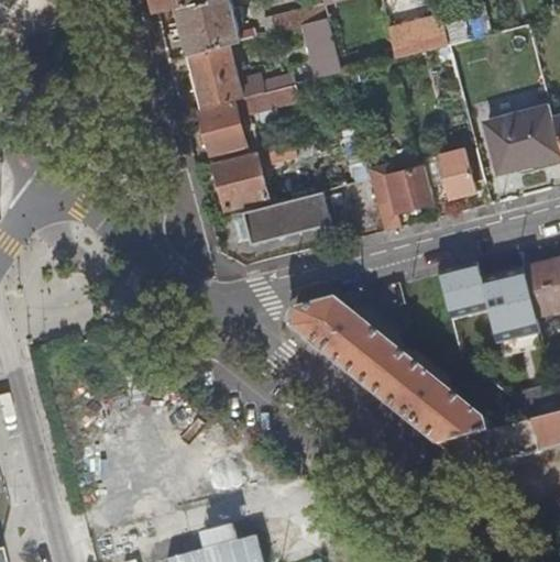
[(153,0),(156,11),(178,6),(198,0),(153,0)]
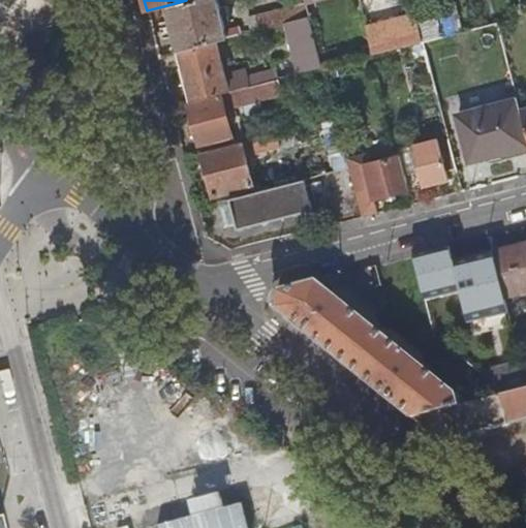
[(186,0),(167,5),(179,50),(215,40),(226,37),(216,0),(186,0)]
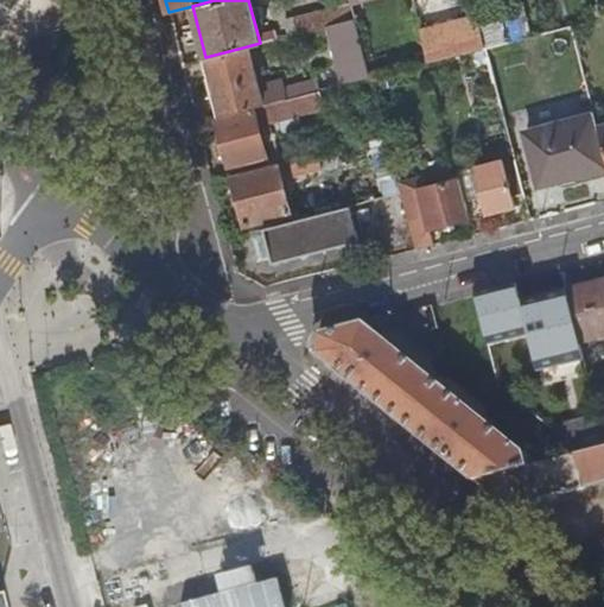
[(354,18),(350,2),(283,20),(287,36),(328,25),(354,18)]
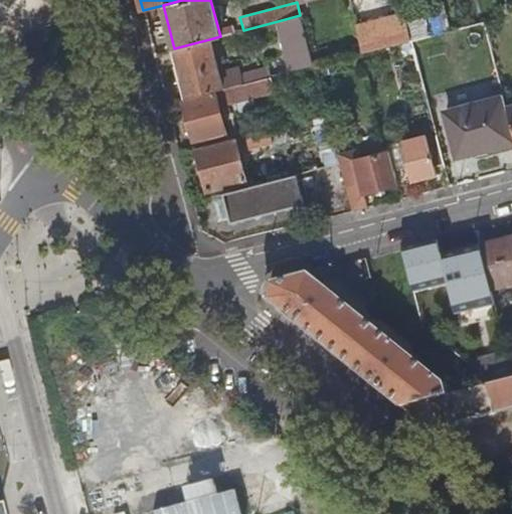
[(404,19),(409,39),(411,38),(440,31),(445,30),(440,10),(404,19)]
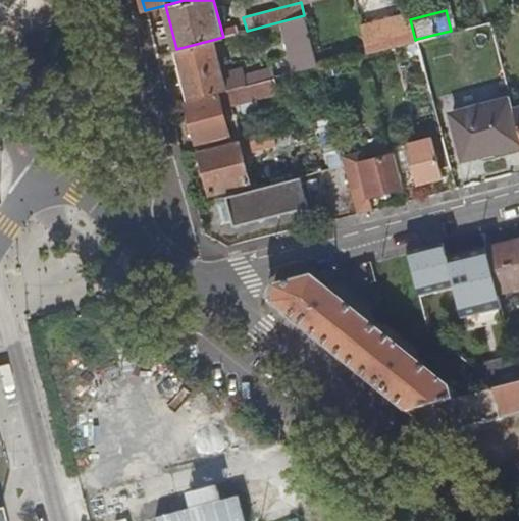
[(317,65),(304,15),(281,21),(294,71),(317,65)]
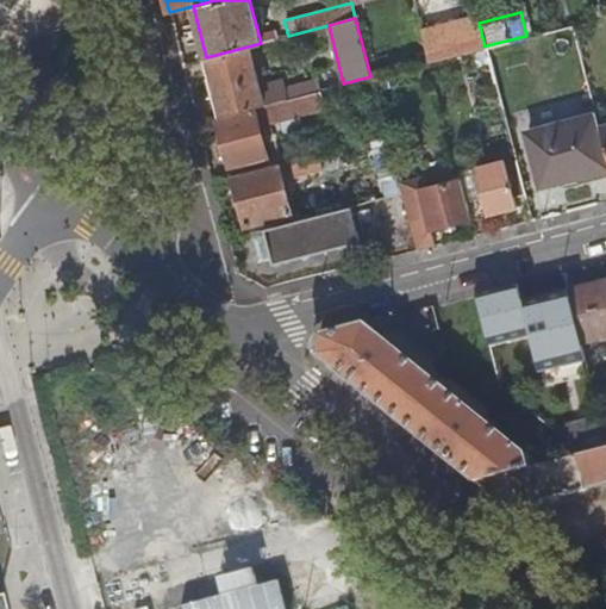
[(479,23),(422,39),(428,61),(429,61),(464,51),(485,47),(479,23)]
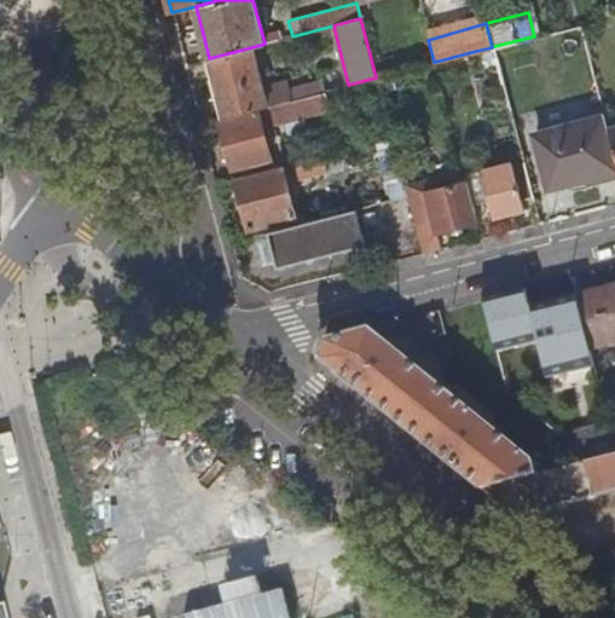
[(251,47),(209,58),(224,117),(291,99),(324,91),(321,80),(289,87),(286,81),(262,87),(251,47)]
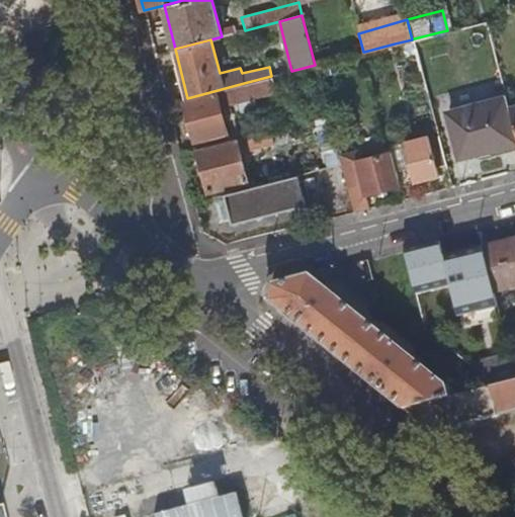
[(187,98),(184,98),(195,140),(227,132),(219,101),(247,94),(244,83),(187,98)]
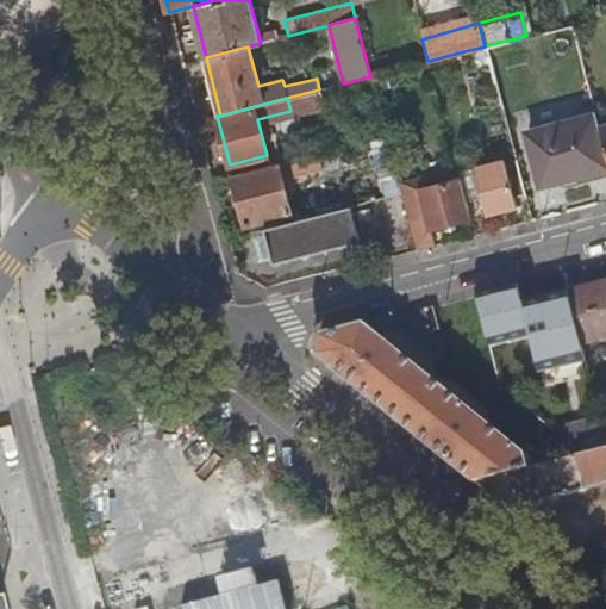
[(539,184),(605,166),(605,149),(599,124),(597,112),(526,131),(539,184)]
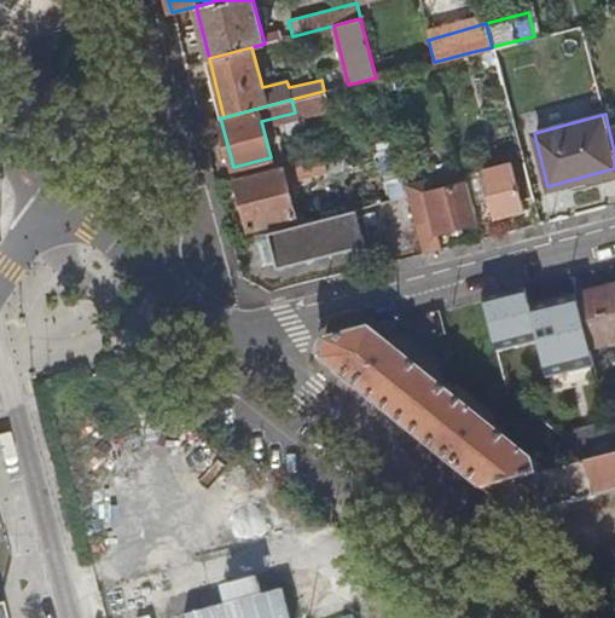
[(522,198),(532,196),(523,159),(482,169),(483,172),(489,196),(494,217),(524,209),(522,198)]
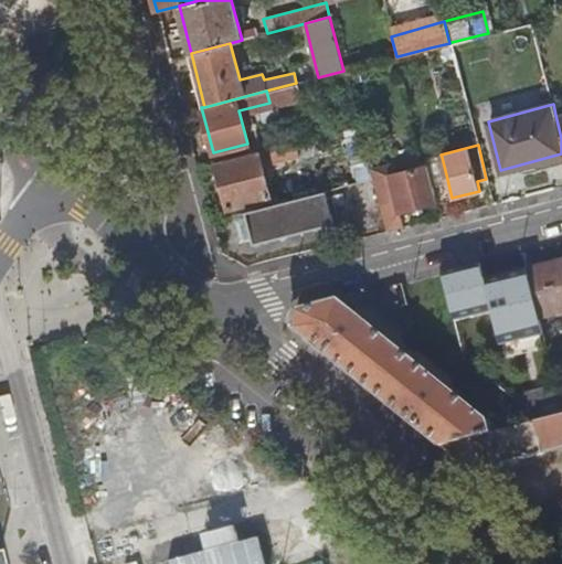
[(257,150),(215,160),(228,208),(269,197),(257,150)]
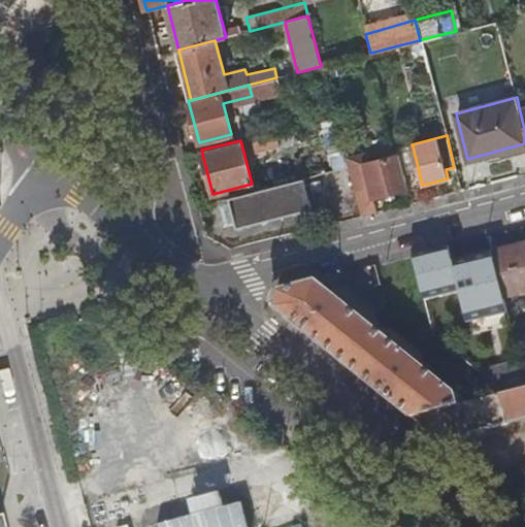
[(397,150),(402,171),(418,167),(413,146),(397,150)]
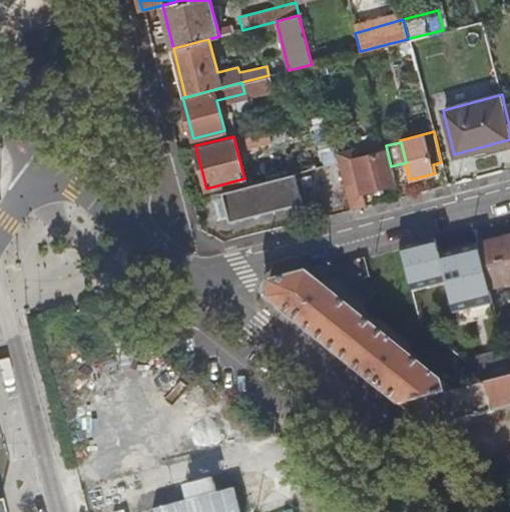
[(337,162),(350,210),(366,205),(362,191),(395,182),(391,166),(386,145),(379,147),(380,151),(358,156),(356,146),(335,152),(337,162)]
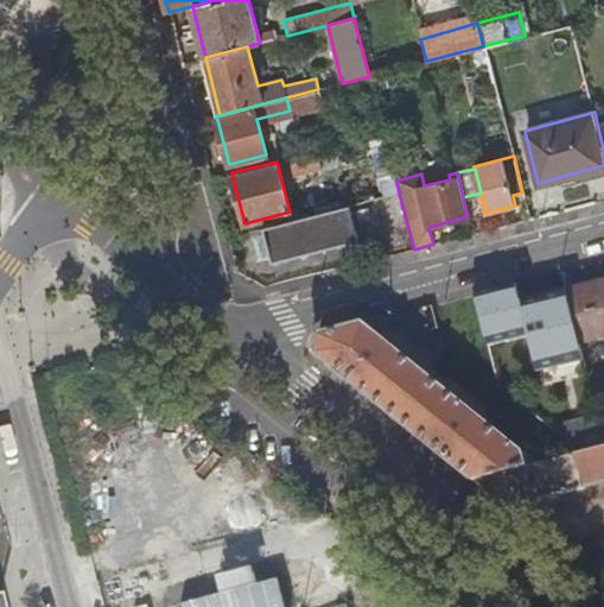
[(349,206),(264,227),(272,261),(357,240),(349,206)]
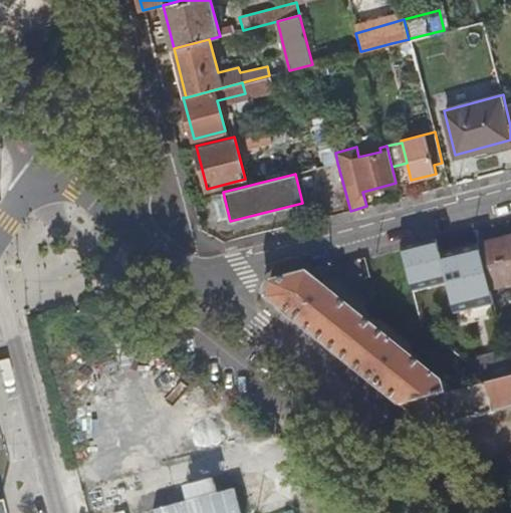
[(474,231),(444,238),(459,298),(489,290),(478,246),(474,231)]
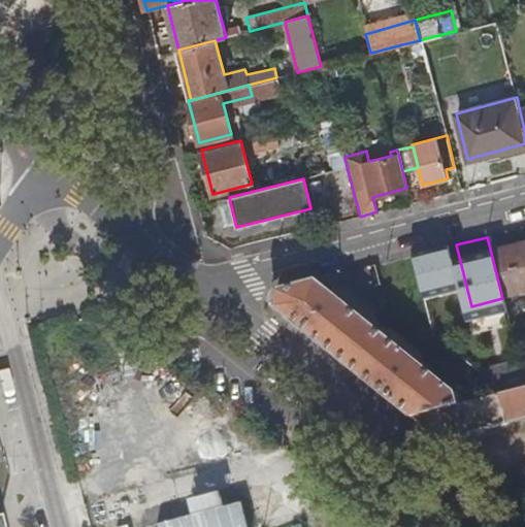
[(524,242),(491,253),(502,298),(524,292),(524,242)]
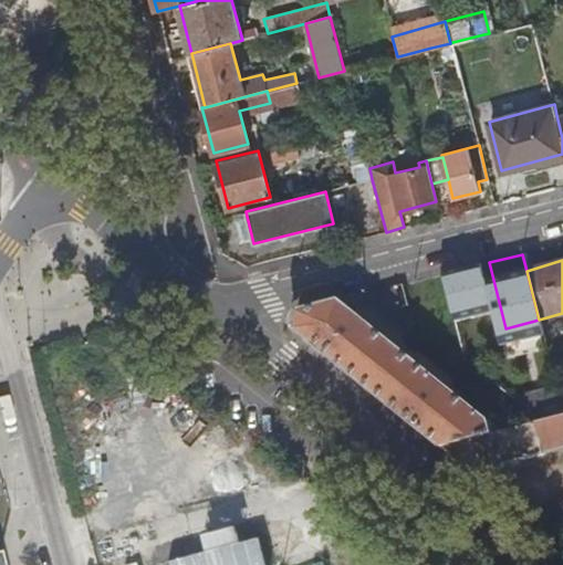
[(382,290),(362,295),(405,332),(413,324),(403,314),(396,286),(382,290)]
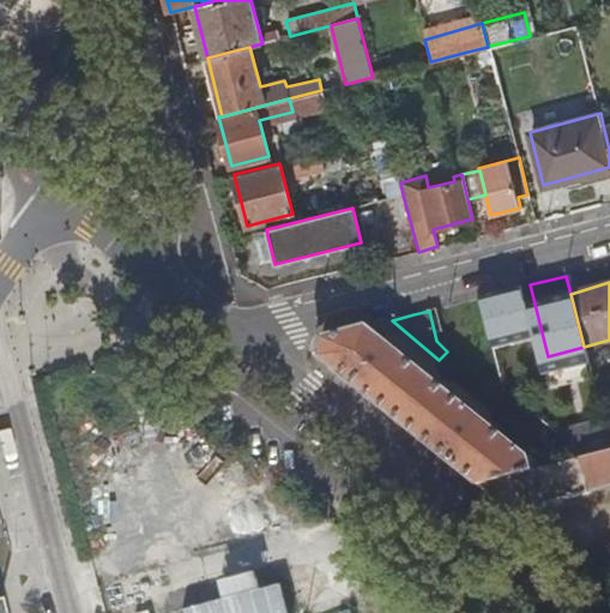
[(319,355),(478,485),(543,467),(368,326),(322,338),(319,355)]
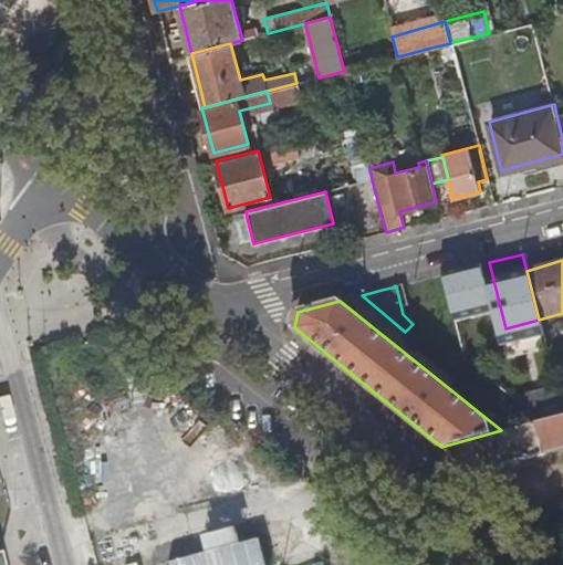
[(539,320),(506,328),(511,348),(521,346),(525,362),(527,365),(550,359),(539,320)]
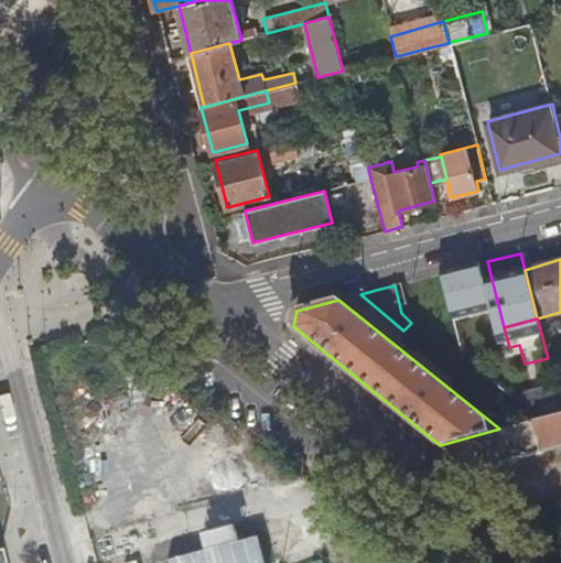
[(519,345),(509,347),(513,363),(524,360),(519,345)]
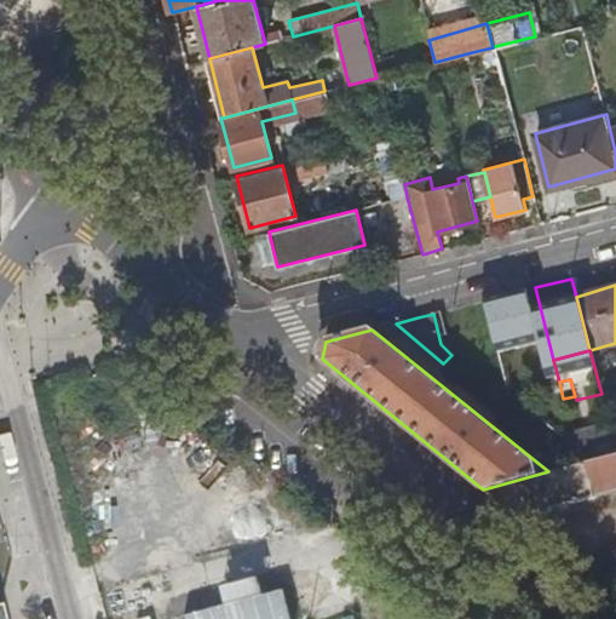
[(562,437),(570,466),(615,454),(615,452),(609,424),(562,437)]
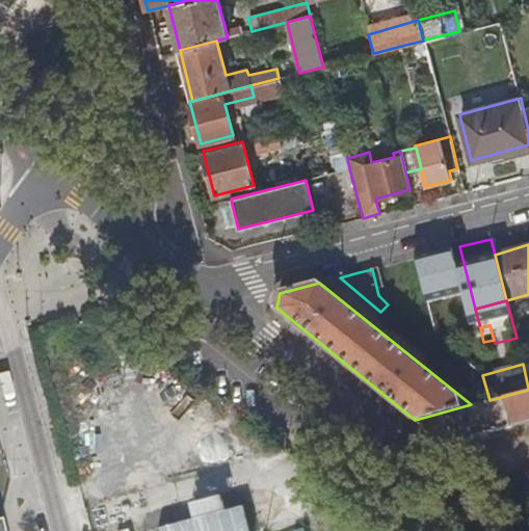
[(435,436),(455,455),(474,435),(510,426),(509,421),(528,416),(528,390),(490,400),(471,404),(415,420),(435,436)]
